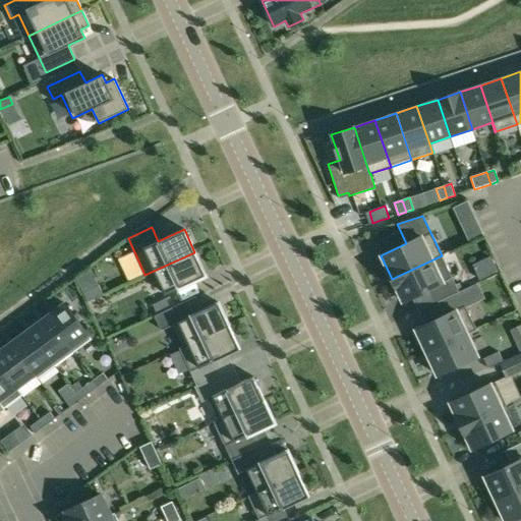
[(206,275),(194,252),(145,275),(146,276),(155,272),(165,294),(206,275)]
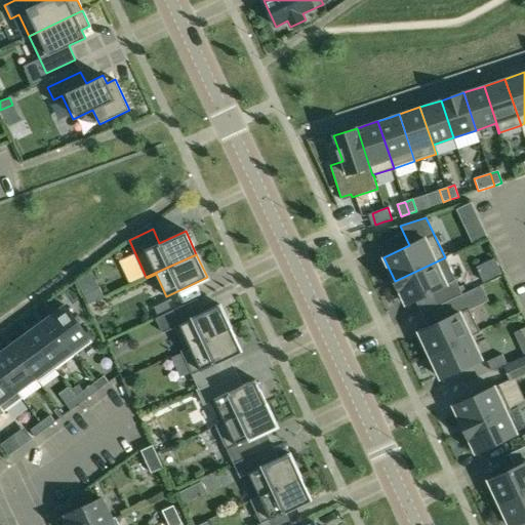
[(445,257),(395,281),(405,304),(432,291),(438,306),(462,294),(455,280),(445,258),(445,257)]
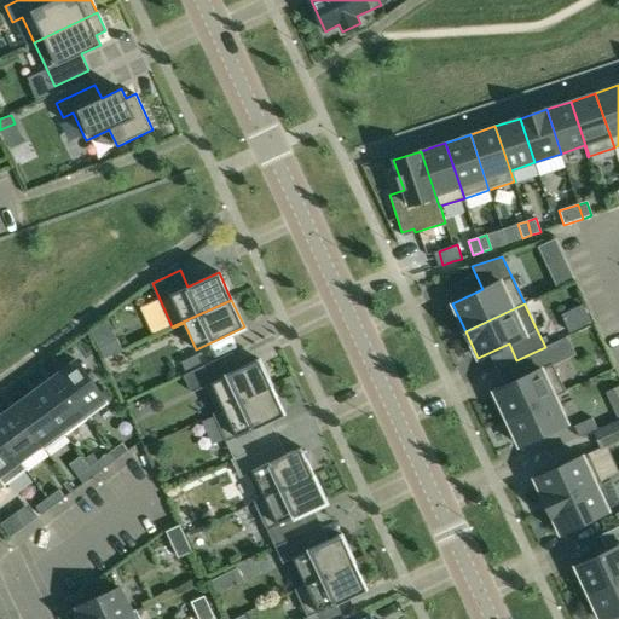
[(103,347),(108,359),(126,351),(121,340),(103,347)]
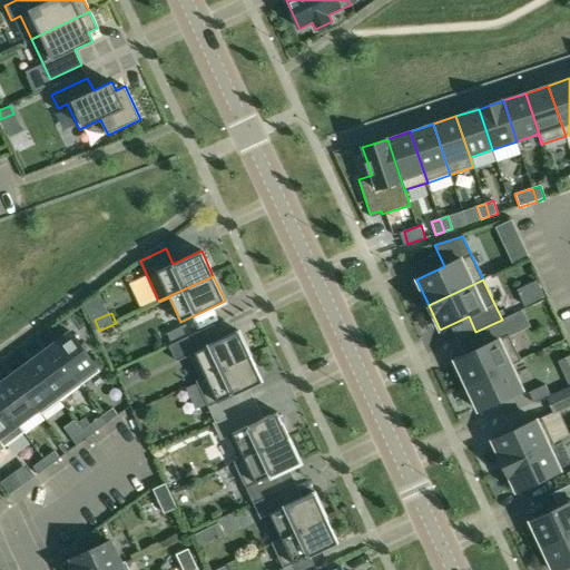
[(483,347),(454,361),(467,385),(521,360),(509,335),(502,320),(475,332),(483,347)]
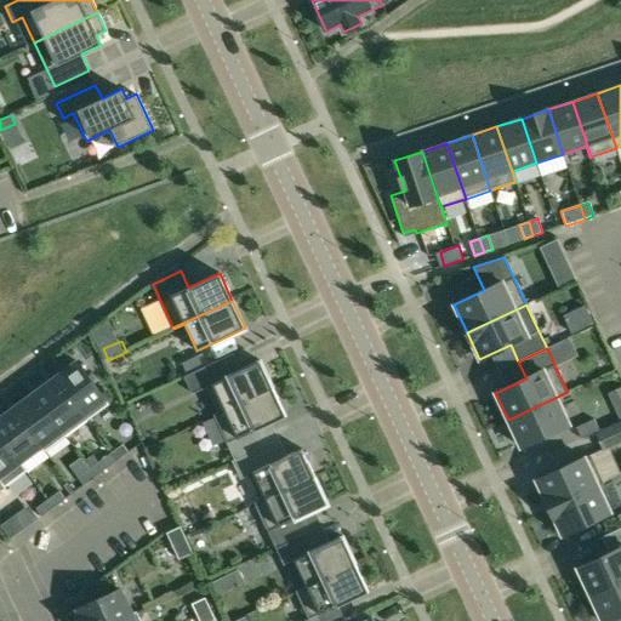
[(183,363),(188,375),(206,366),(200,354),(183,363)]
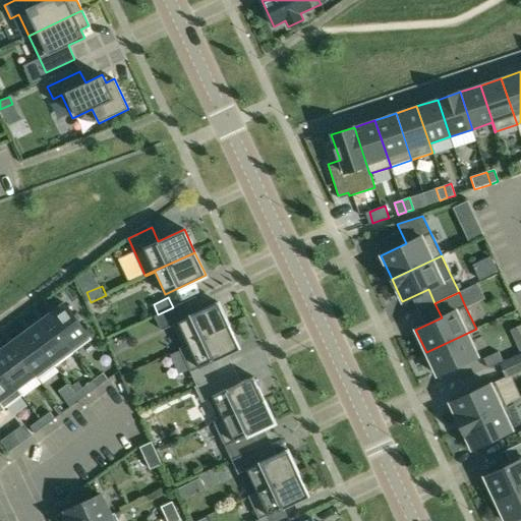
[(179,348),(179,349),(229,326),(219,303),(194,314),(187,300),(173,307),(158,314),(155,315),(161,330),(173,325),(183,346),(179,348)]
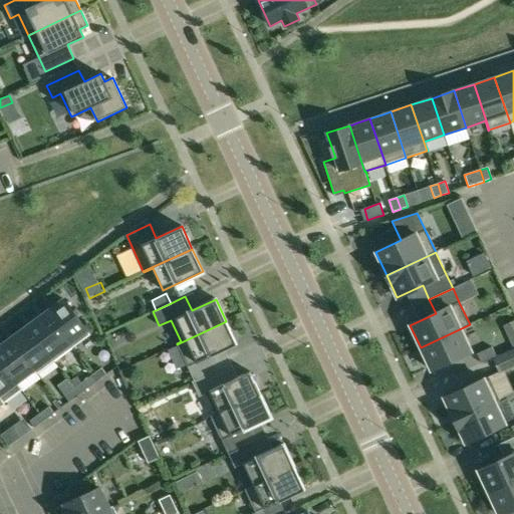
[(46,313),(72,348),(90,334),(65,300),(46,313)]
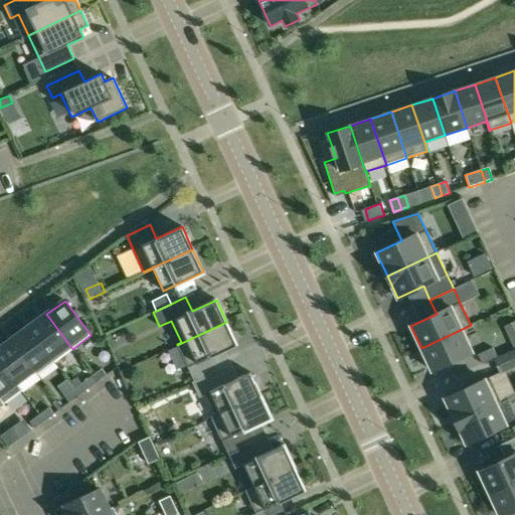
[(29,327),(54,362),(72,349),(46,314),(29,327)]
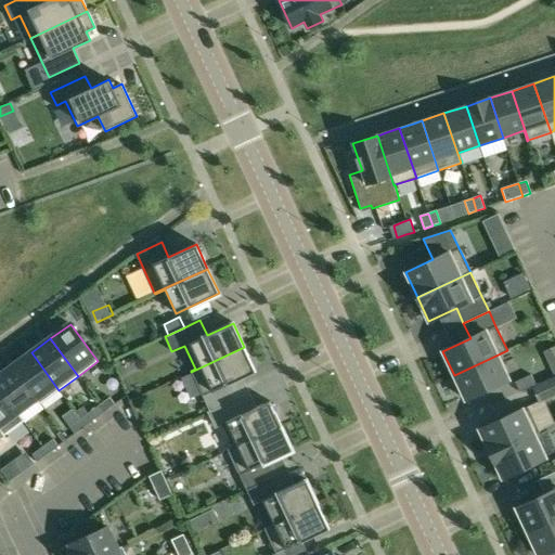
[(256,372),(244,347),(191,372),(209,411),(243,396),(235,381),(256,372)]
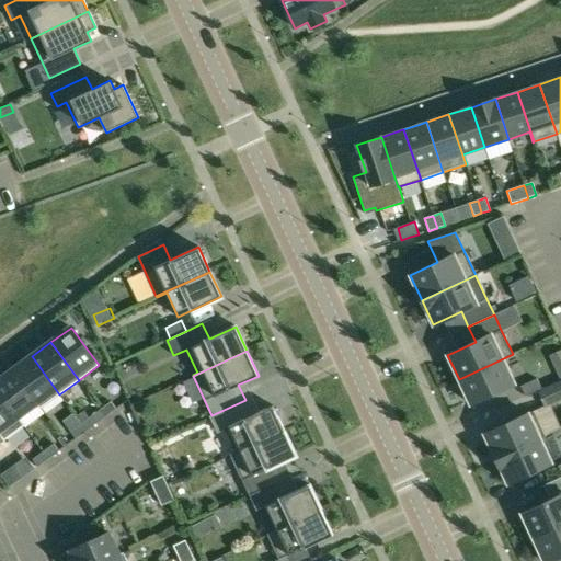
[(513,354),(459,379),(470,404),(514,384),(503,359),(513,355),(513,354)]
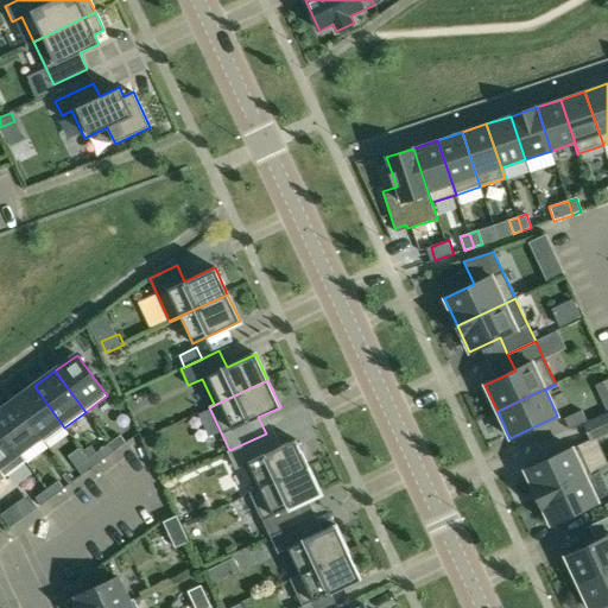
[(35,386),(13,401),(44,443),(64,428),(35,386)]
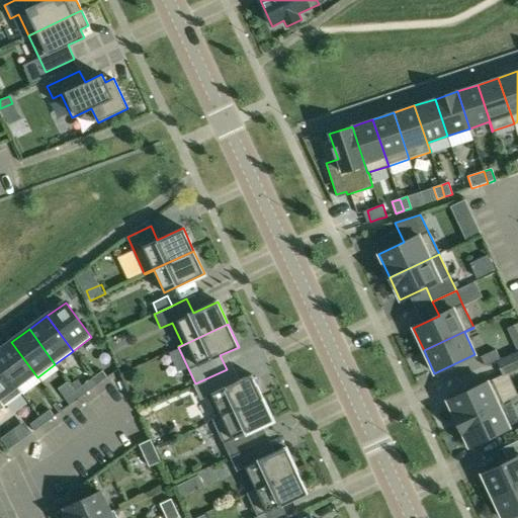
[(37,377),(11,342),(0,350),(0,363),(22,394),(23,393),(17,384),(32,372),(36,377),(37,377)]
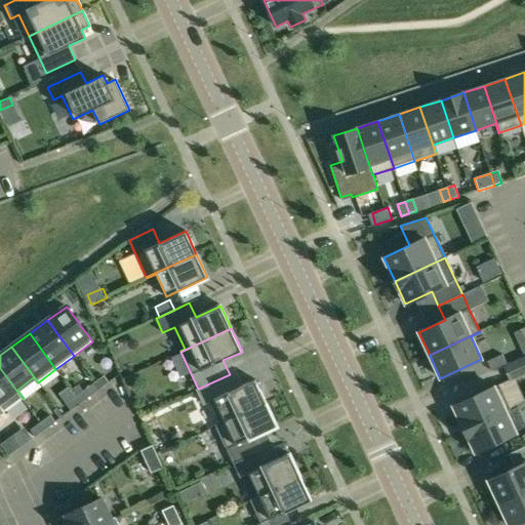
[(502,354),(487,361),(491,370),(507,363),(502,354)]
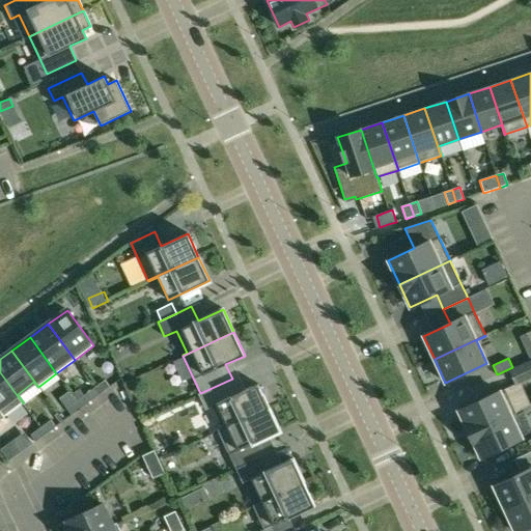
[(530,361),(510,370),(518,385),(530,378),(530,361)]
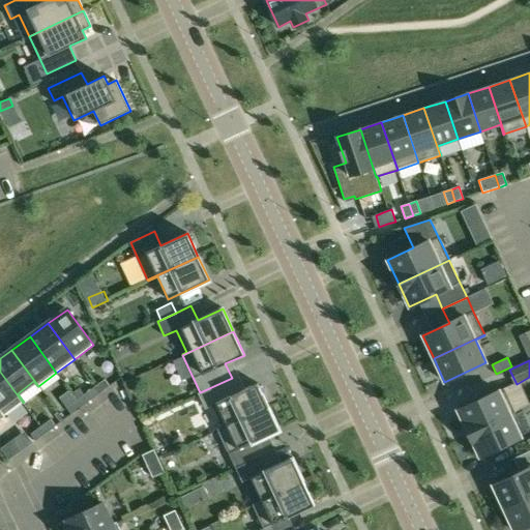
[(23,403),(0,372),(0,411),(3,416),(23,403)]
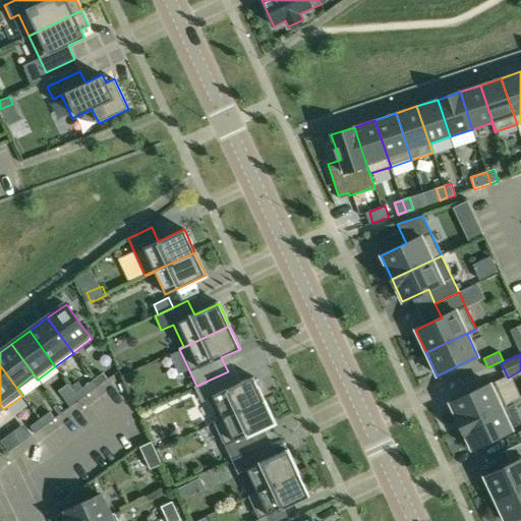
[(214,422),(264,400),(253,377),(234,386),(228,371),(196,386),(195,387),(203,401),(208,398),(218,420),(214,422)]
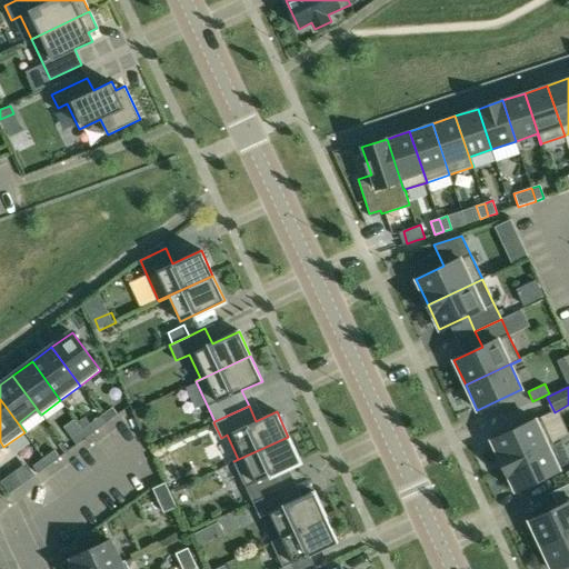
[(112,407),(101,416),(107,422),(118,415),(112,407)]
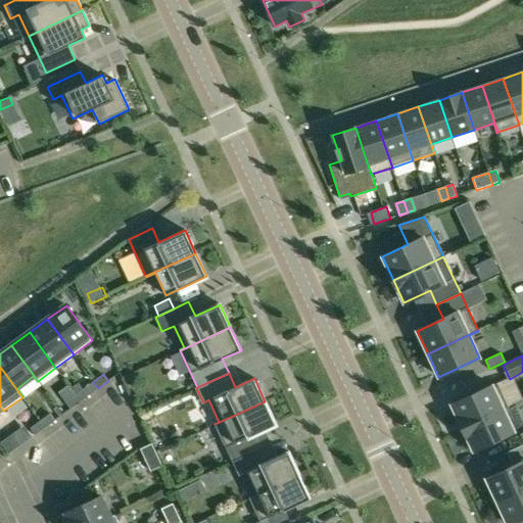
[(452,405),(463,427),(508,407),(497,383),(452,405)]
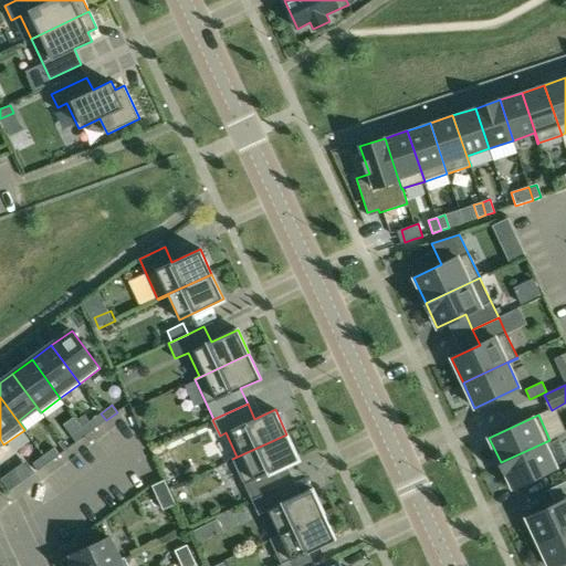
[(82,427),(87,435),(97,427),(93,419),(82,427)]
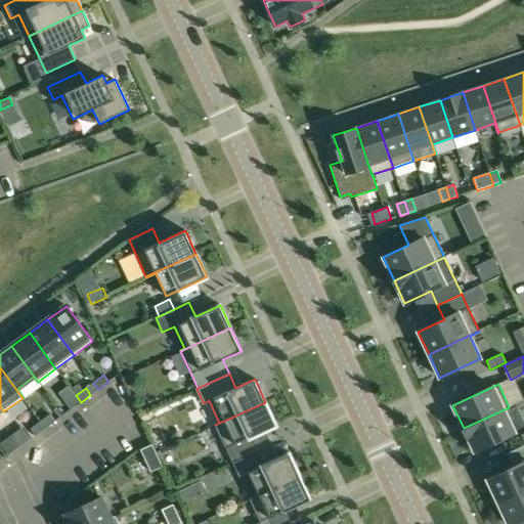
[(81,402),(76,395),(66,403),(71,409),(81,402)]
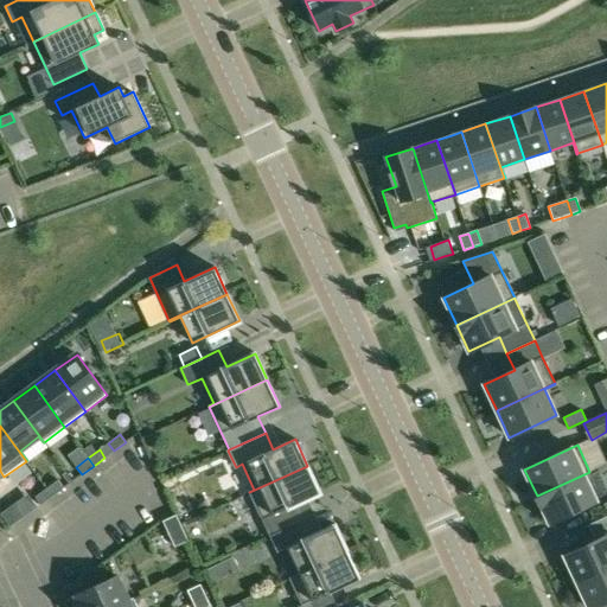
[(320,492),(307,466),(249,492),(269,536),(298,523),(289,506),(320,492)]
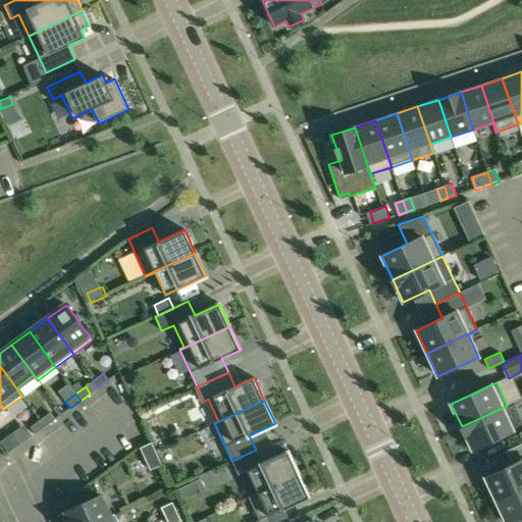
[(507,406),(462,426),(472,450),(513,430),(503,408),(508,406),(507,406)]
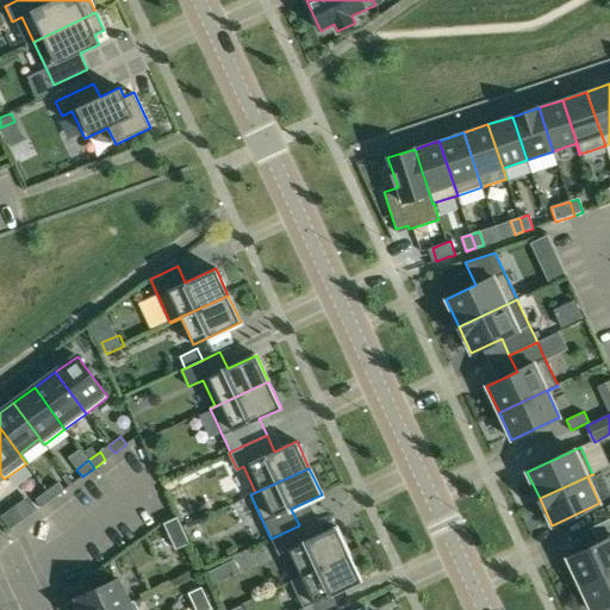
[(47,491),(53,499),(64,490),(58,483),(47,491)]
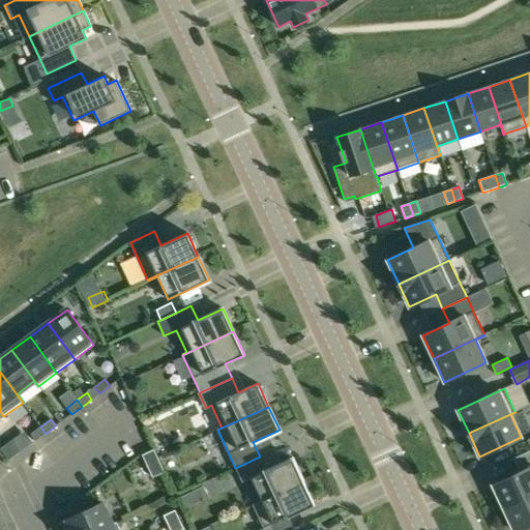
[(46,434),(40,427),(30,434),(35,441),(46,434)]
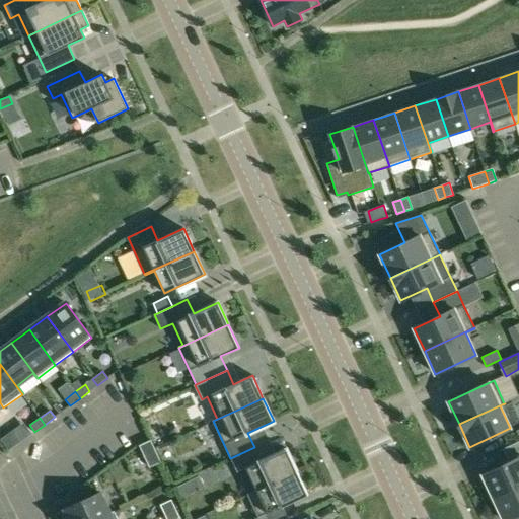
[(10,432),(1,439),(8,449),(17,442),(10,432)]
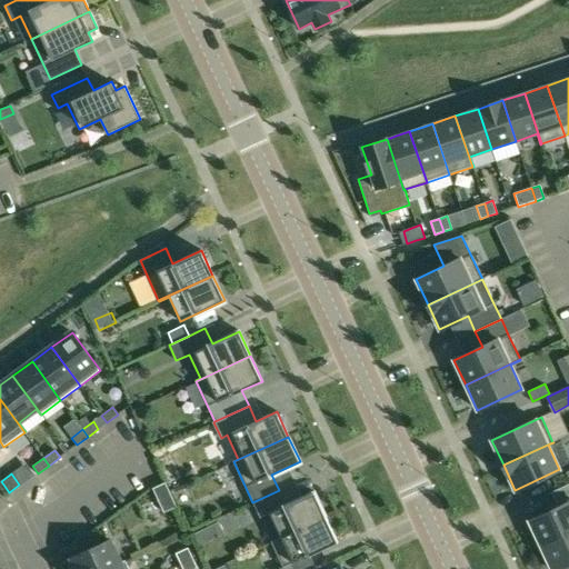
[(152,488),(163,512),(177,507),(165,482),(152,488)]
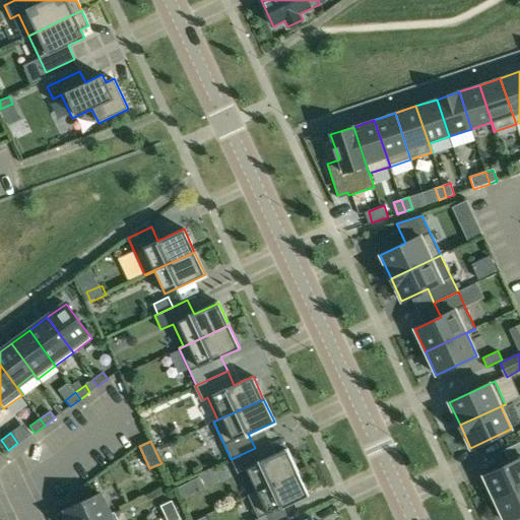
[(483,475),(494,499),(519,485),(519,443),(504,450),(510,463),(483,475)]
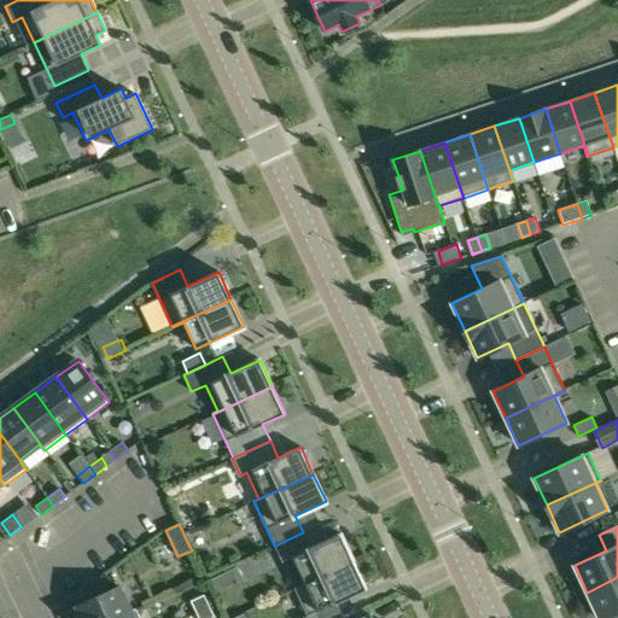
[(310,548),(303,532),(274,546),(283,563),(293,557),(305,583),(295,588),(295,589),(354,561),(342,534),(310,548)]
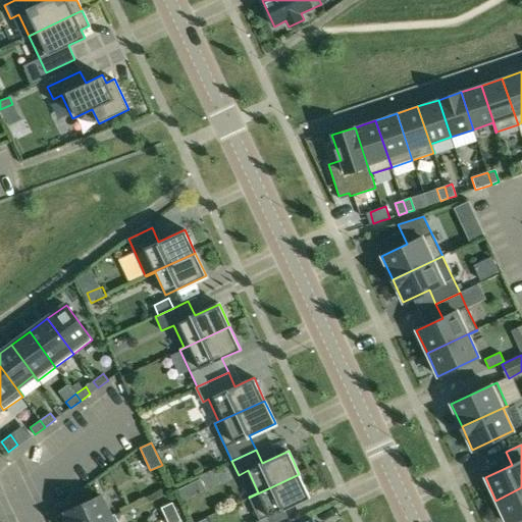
[(310,497),(299,474),(249,498),(260,520),(255,521),(289,521),(283,510),(310,497)]
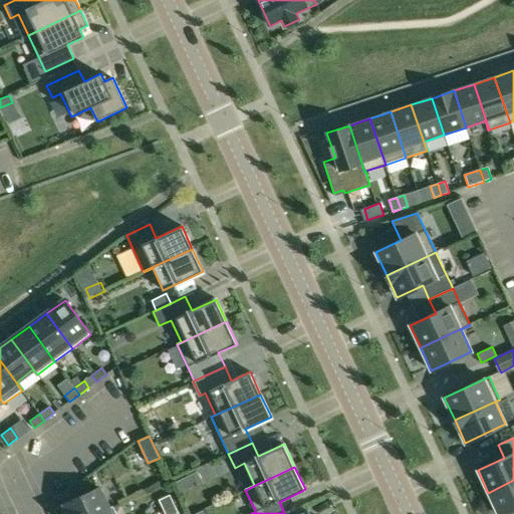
[(513,480),(488,493),(498,513),(501,513),(513,508),(513,480)]
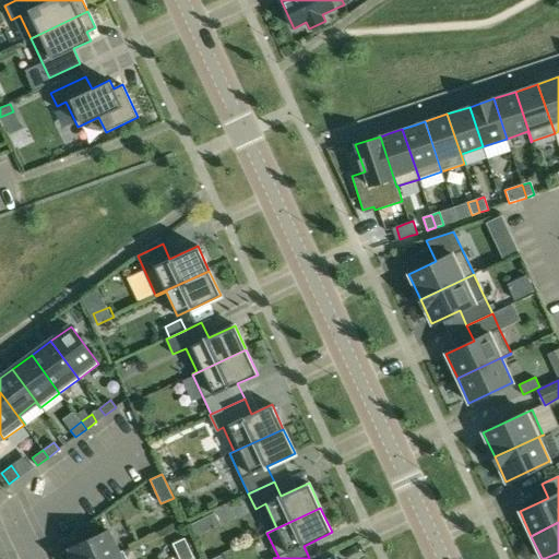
[(70,555),(71,558),(106,558),(123,551),(122,550),(118,552),(107,531),(70,548),(73,554),(70,555)]
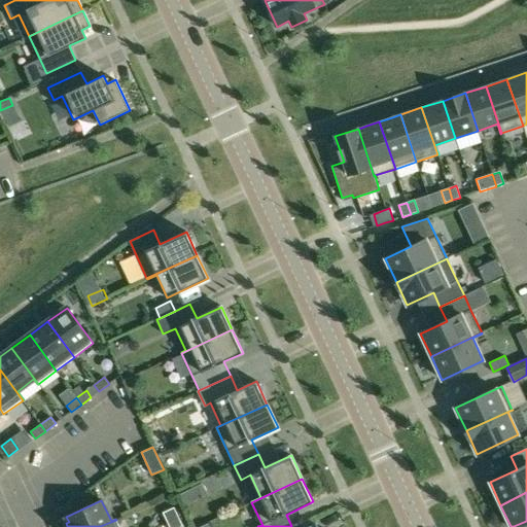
[(167,522),(178,517),(174,507),(163,513),(167,522)]
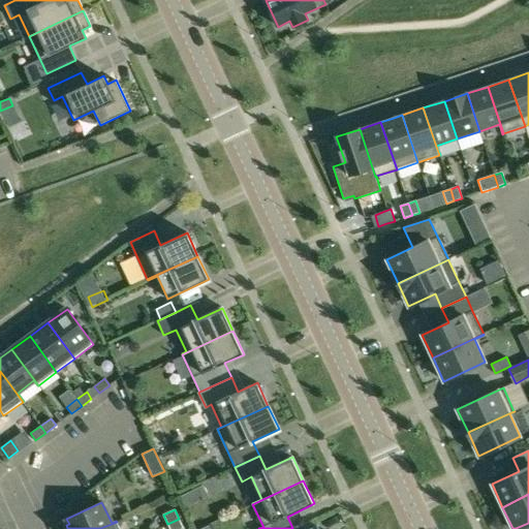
[(179,519),(167,524),(169,528),(181,528),(183,528),(179,519)]
